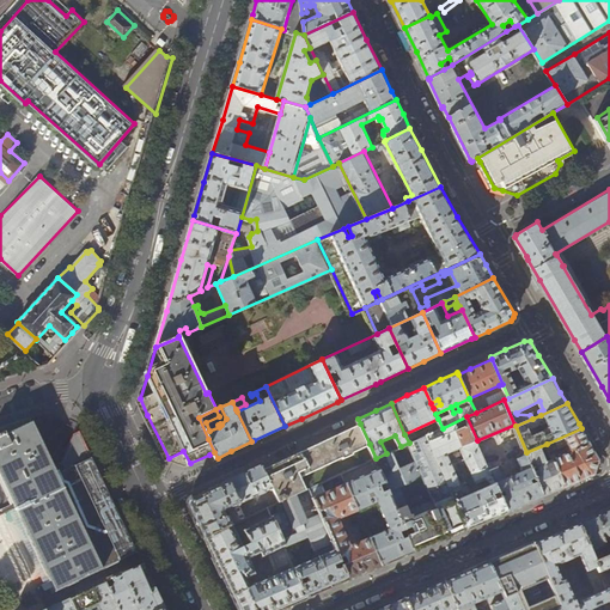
[(103,567),(58,473),(47,451),(30,416),(0,426),(0,464),(19,505),(58,584),(53,586),(55,592),(103,567)]
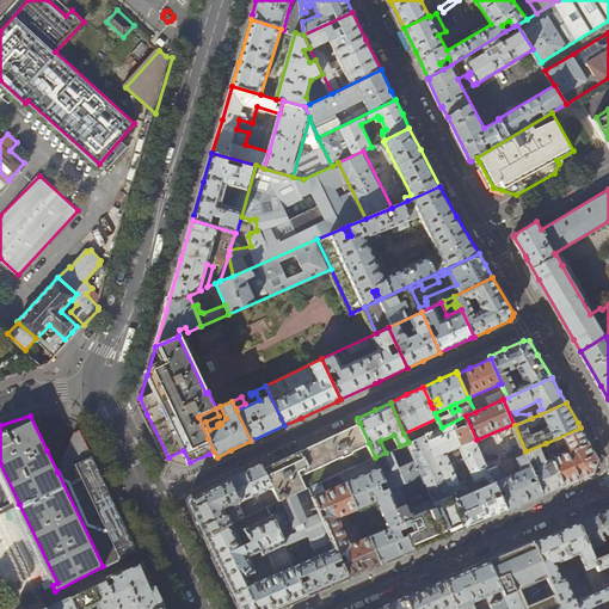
[(477,440),(466,416),(442,428),(426,434),(447,480),(467,527),(487,518),(508,509),(490,468),(477,440)]
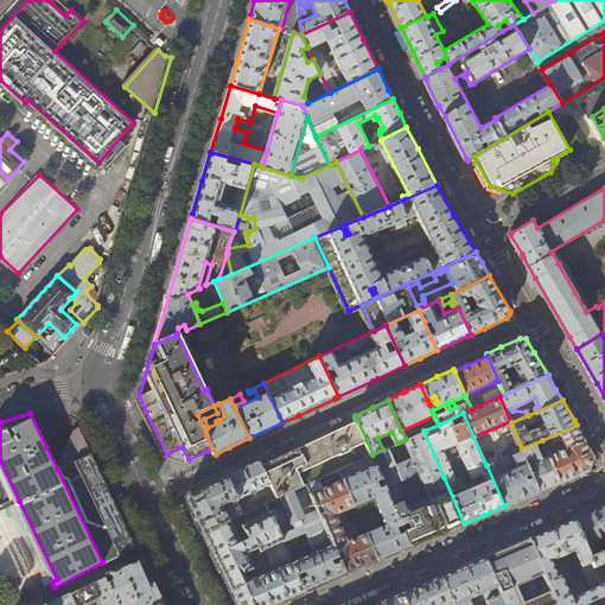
[(339,469),(373,454),(367,440),(357,420),(339,428),(311,443),(282,456),(269,462),(262,464),(272,484),(278,497),(305,484),(307,484),(319,478),(330,473),(339,469)]
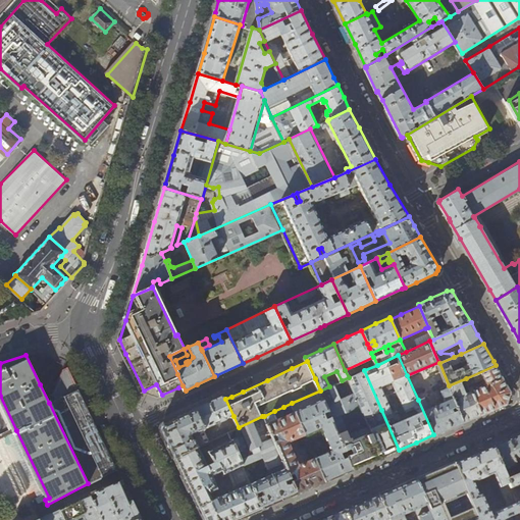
[(503,376),(496,365),(466,378),(469,384),(485,377),(486,381),(485,381),(486,384),(475,388),(473,385),(470,386),(472,391),(482,414),(492,409),(507,403),(511,391),(503,376)]
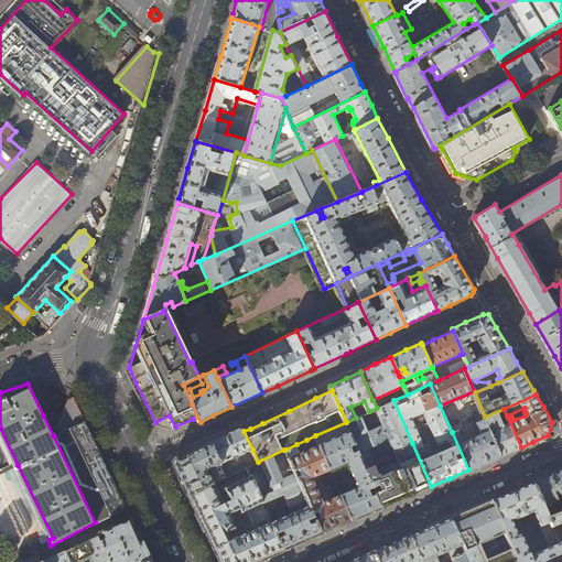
[(53,435),(95,522),(129,507),(84,413),(75,396),(69,398),(57,425),(61,432),(53,435)]
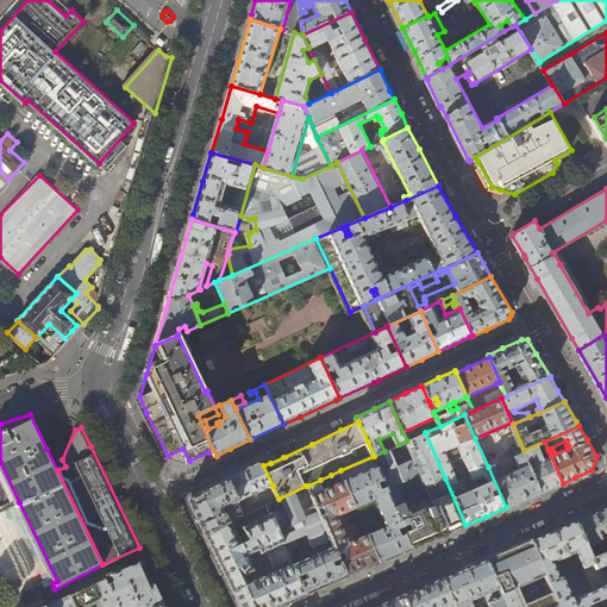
[(445,479),(425,432),(421,435),(407,440),(414,457),(421,474),(427,487),(445,479)]
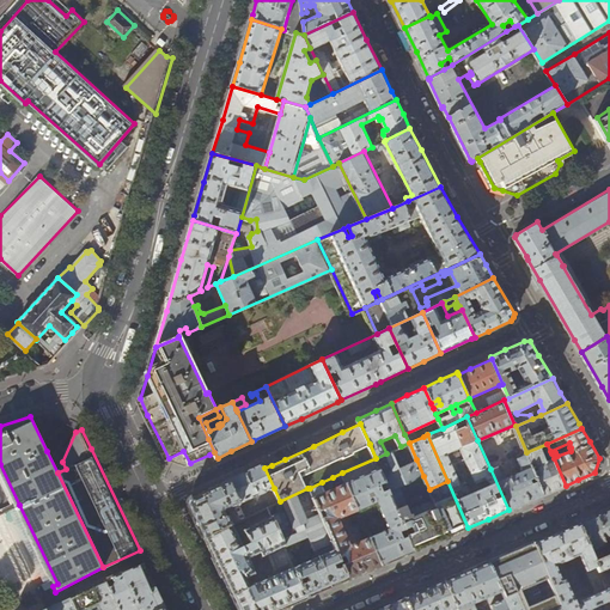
[(544,453),(550,451),(547,444),(526,452),(528,455),(544,494),(562,487),(566,486),(554,458),(547,461),(544,453)]
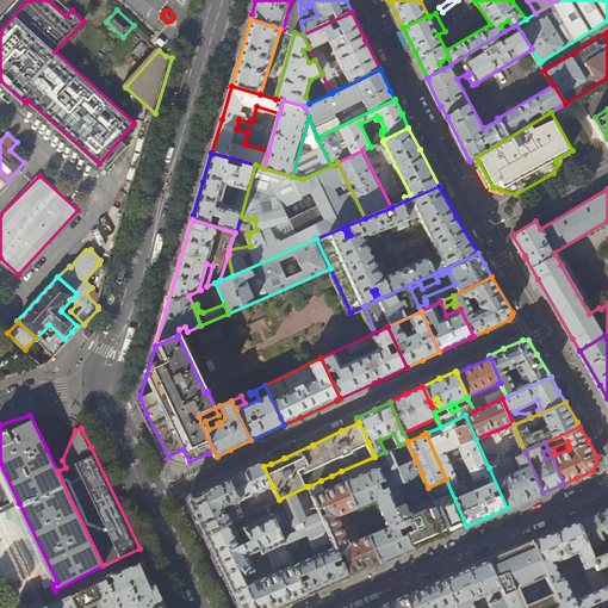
[(385,452),(374,457),(414,548),(422,545),(448,533),(433,497),(416,504),(414,500),(407,503),(399,484),(422,475),(415,458),(399,465),(392,448),(385,452)]
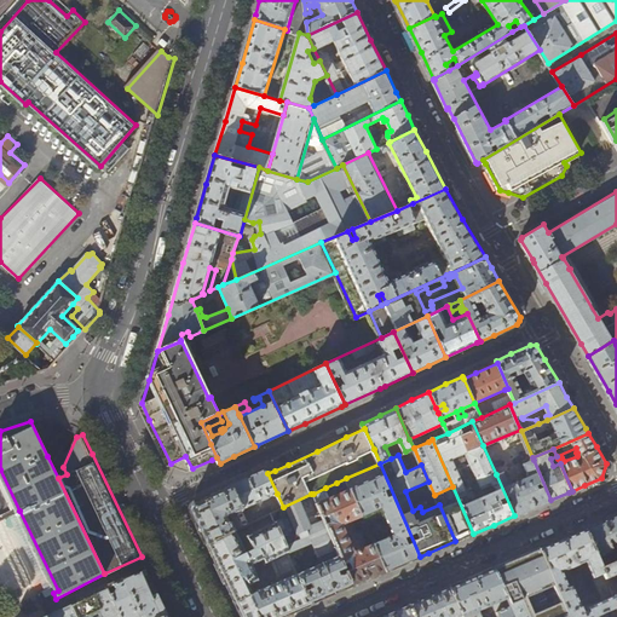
[(508,470),(496,474),(514,515),(532,508),(551,500),(534,460),(525,463),(529,472),(529,477),(512,483),(509,482),(507,476),(511,474),(508,470)]
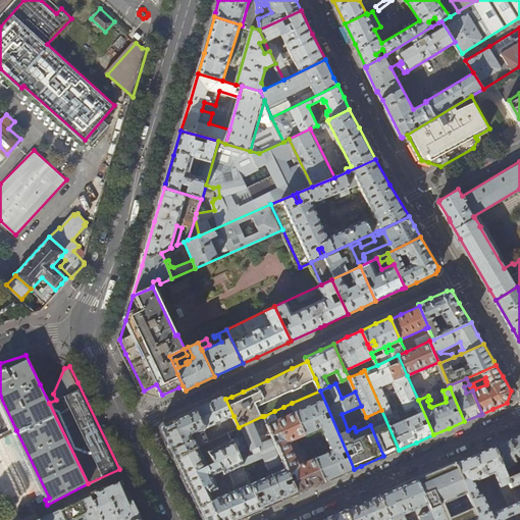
[(320,391),(292,403),(306,434),(321,427),(323,428),(331,449),(331,451),(328,449),(326,450),(327,453),(316,457),(326,481),(329,479),(354,469),(320,391)]
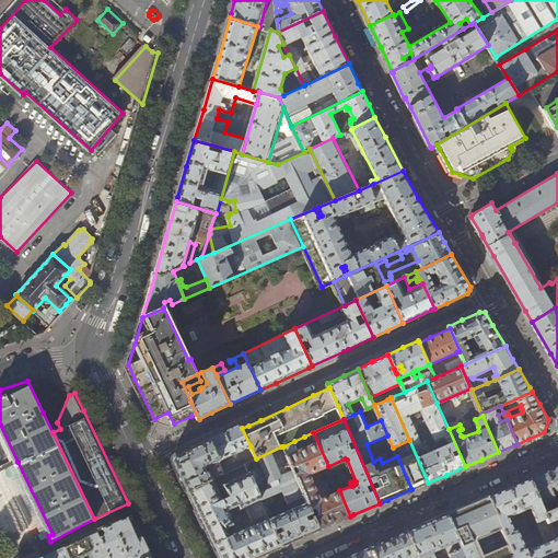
[(231,428),(209,438),(219,461),(251,446),(242,428),(240,423),(231,428)]
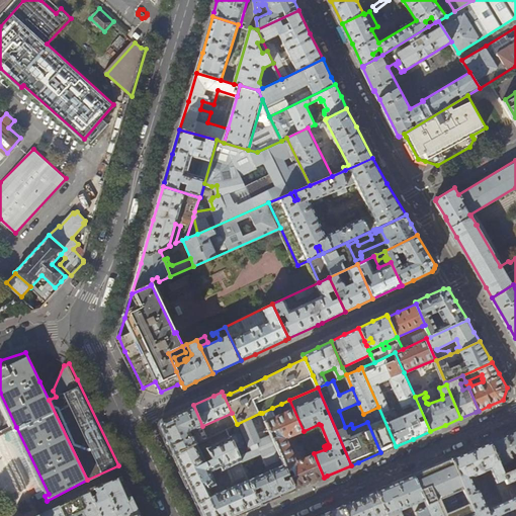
[(289,400),(281,404),(284,412),(276,415),(272,408),(262,413),(284,463),(295,490),(320,479),(324,478),(314,453),(297,460),(295,459),(287,439),(287,437),(304,431),(289,400)]
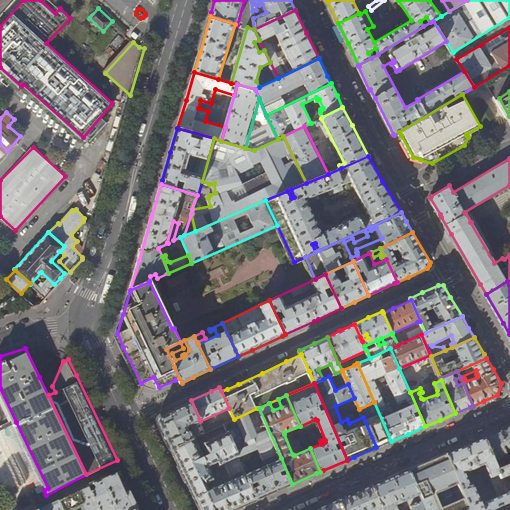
[(171,446),(172,449),(196,437),(190,425),(200,421),(191,400),(160,414),(158,420),(171,446)]
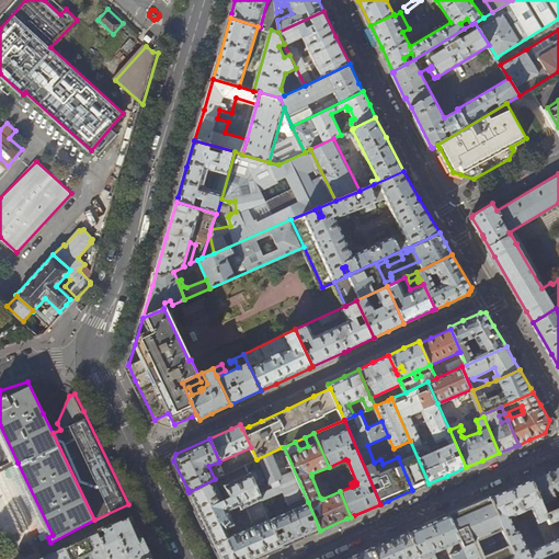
[(410,441),(394,448),(398,457),(412,490),(417,488),(429,483),(410,441)]
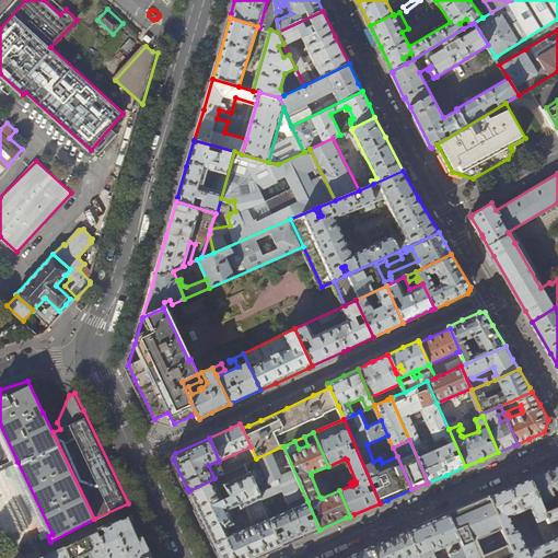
[(291,509),(307,501),(283,446),(281,446),(256,458),(246,463),(247,467),(259,493),(280,485),(291,509)]
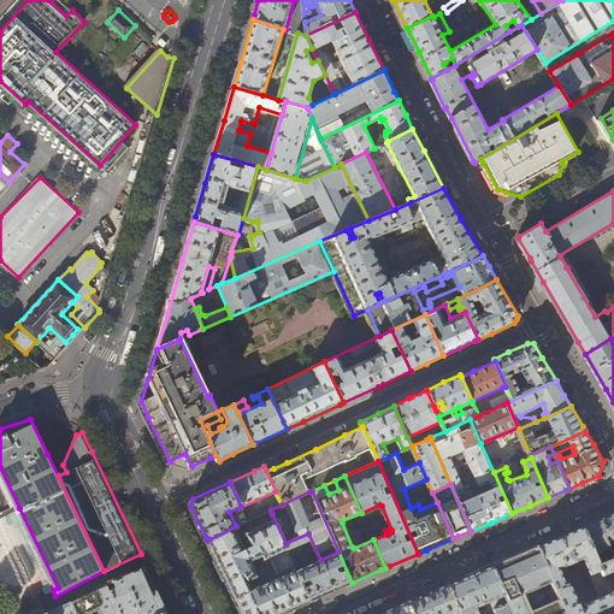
[(613,512),(606,515),(584,525),(596,554),(612,548),(609,542),(613,541),(613,512)]
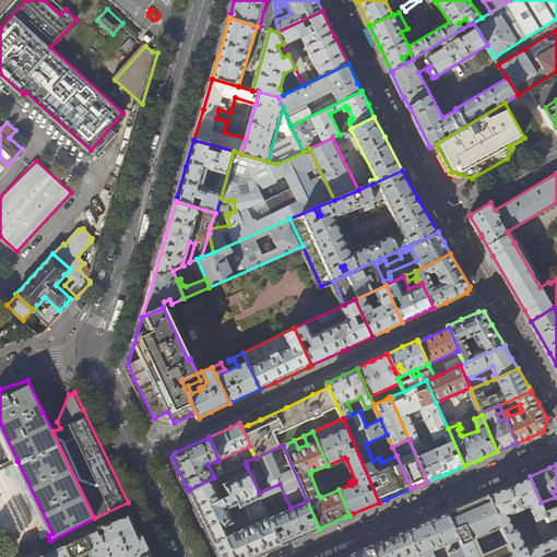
[(282,544),(270,517),(268,518),(229,534),(226,526),(235,522),(228,509),(239,504),(240,507),(243,506),(243,507),(247,506),(247,504),(248,504),(261,497),(259,493),(247,466),(221,478),(227,492),(222,494),(214,477),(188,490),(210,536),(220,556),(251,556),(257,555),(282,544)]
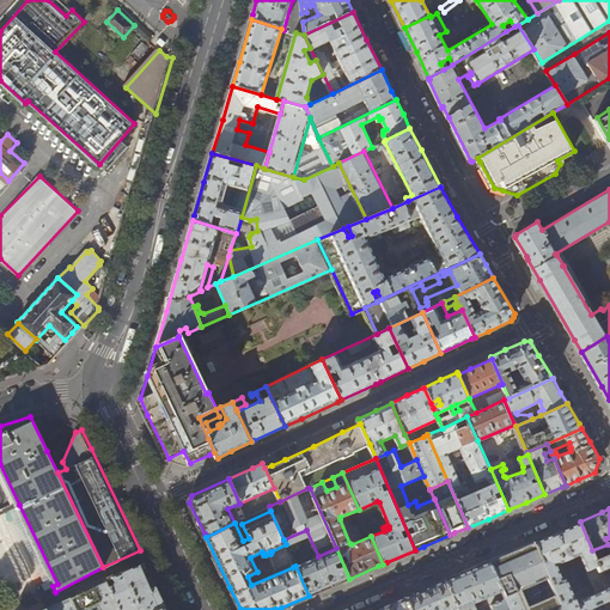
[(596,560),(595,555),(592,550),(580,522),(565,528),(535,541),(565,609),(584,609),(595,605),(603,602),(609,599),(609,591),(608,587),(605,581),(604,577),(602,571),(596,560)]
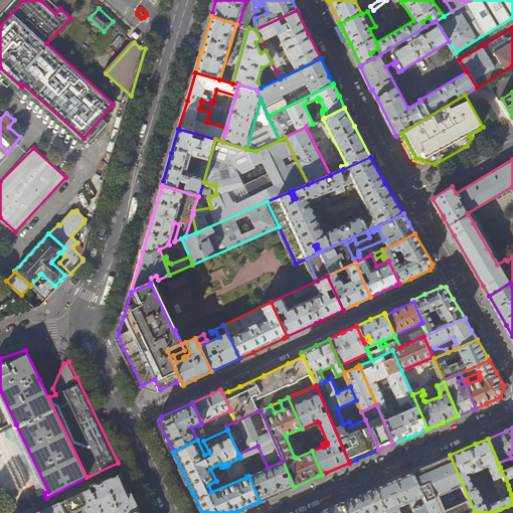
[(425,465),(411,472),(425,503),(435,499),(440,512),(475,512),(450,455),(425,465)]
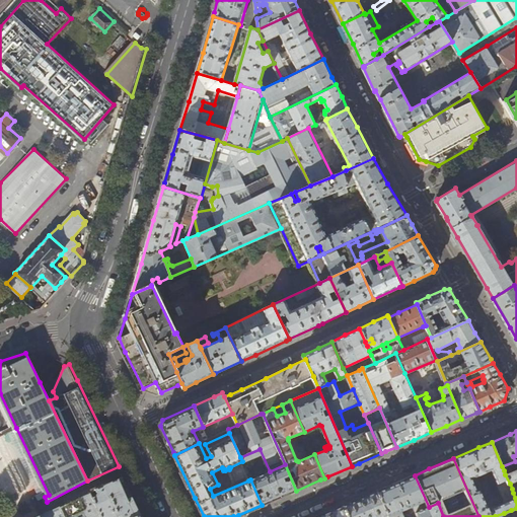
[(248,481),(250,479),(242,461),(230,467),(237,482),(246,477),(248,481)]
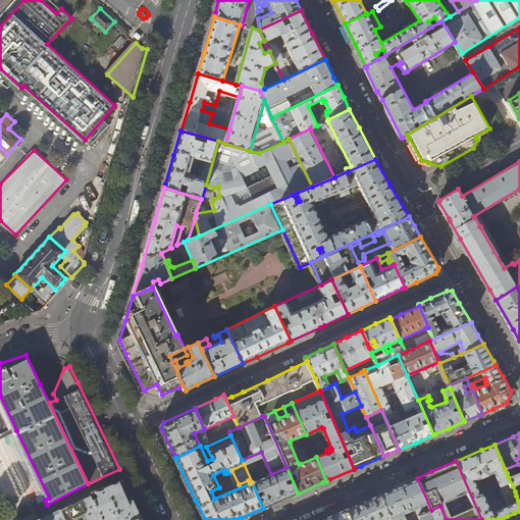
[(287,467),(271,474),(252,482),(263,508),(268,506),(298,494),(287,467)]
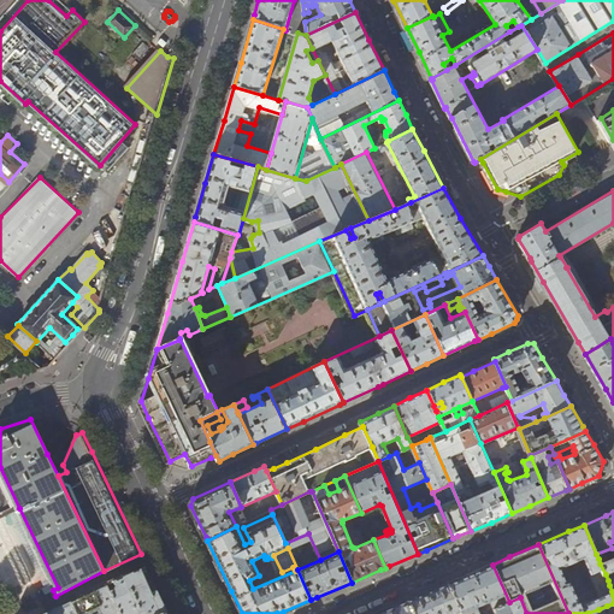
[(613,558),(608,560),(600,564),(606,574),(613,571),(613,590),(612,591),(613,595),(613,558)]
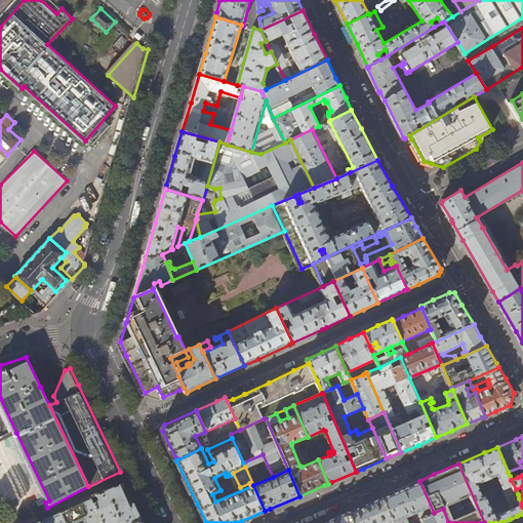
[(91,497),(92,498),(103,522),(118,522),(121,521),(121,522),(122,522),(124,522),(136,522),(143,520),(141,515),(124,481),(91,497)]
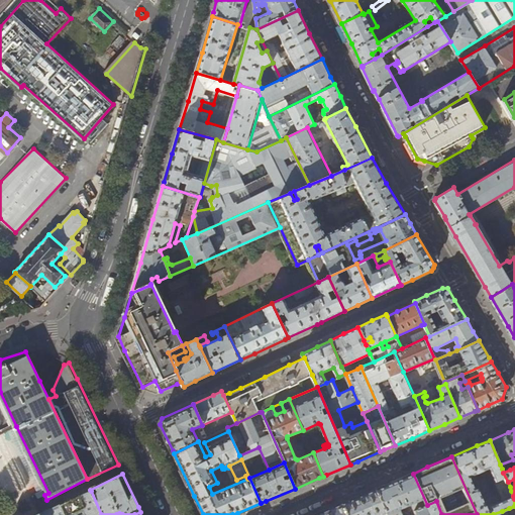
[(431,514),(427,505),(413,474),(400,479),(376,489),(388,514),(431,514)]
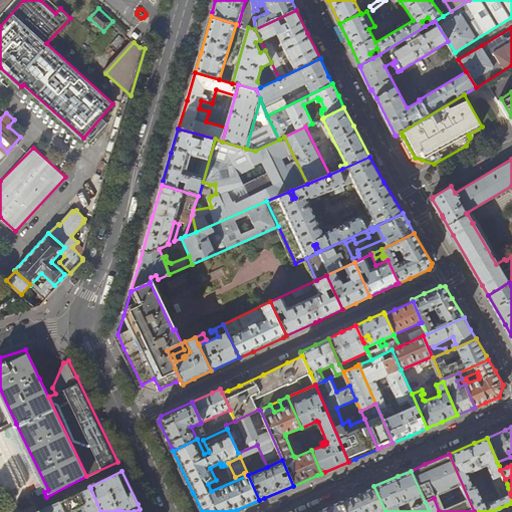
[(351,496),(340,501),(345,511),(386,511),(373,486),(351,496)]
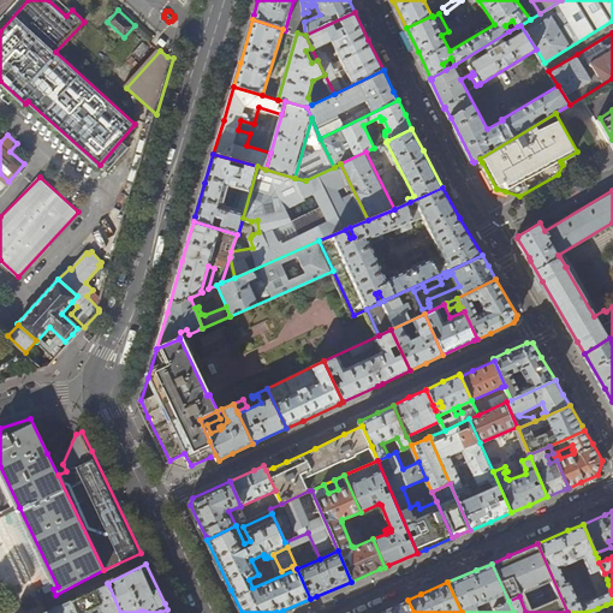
[(120,612),(108,584),(71,600),(77,612),(120,612)]
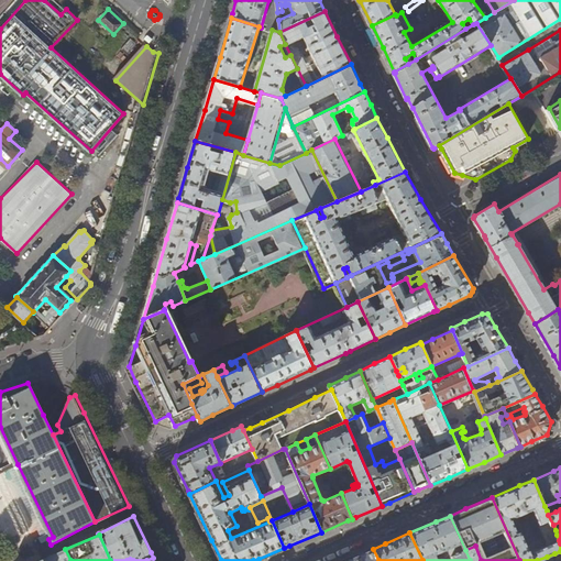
[(70,560),(65,549),(43,560),(70,560)]
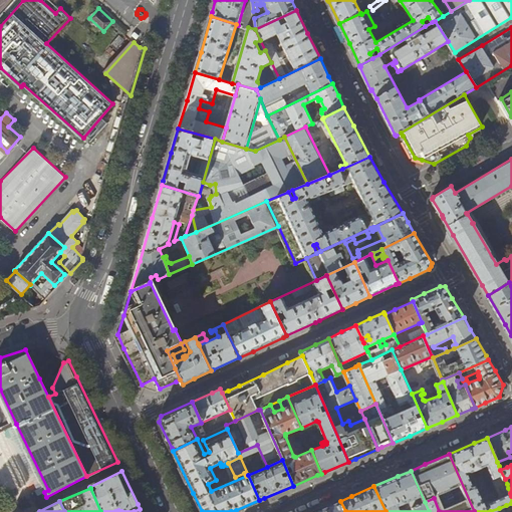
[(325,507),(313,511),(345,511),(340,501),(325,507)]
